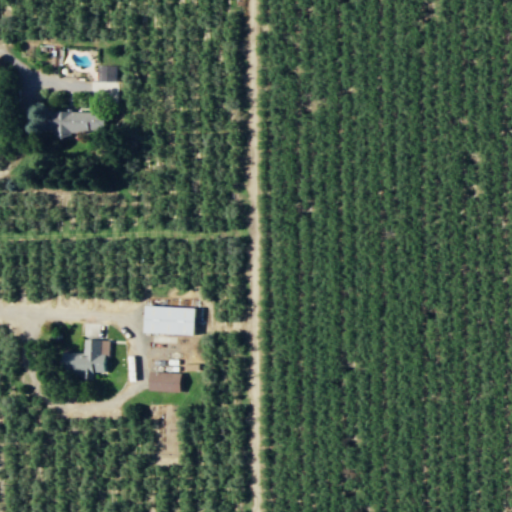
[(115,81),(116,66),(97,65),(97,81),(115,81)]
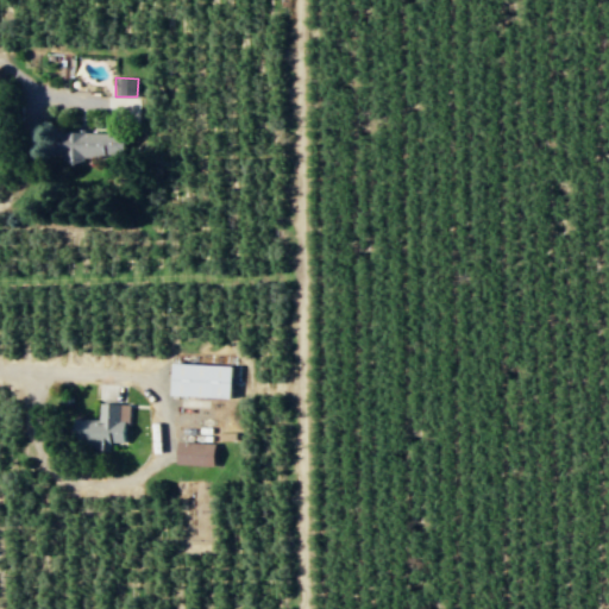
[(60,132),(60,157),(123,158),(124,133),(60,132)]
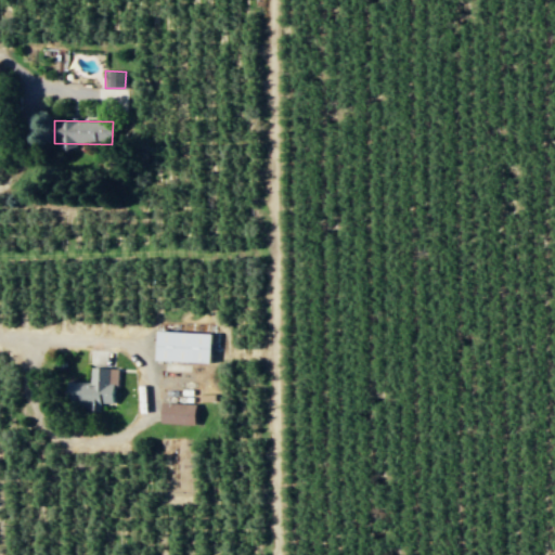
[(210,363),(211,334),(157,332),(156,361),(210,363)]
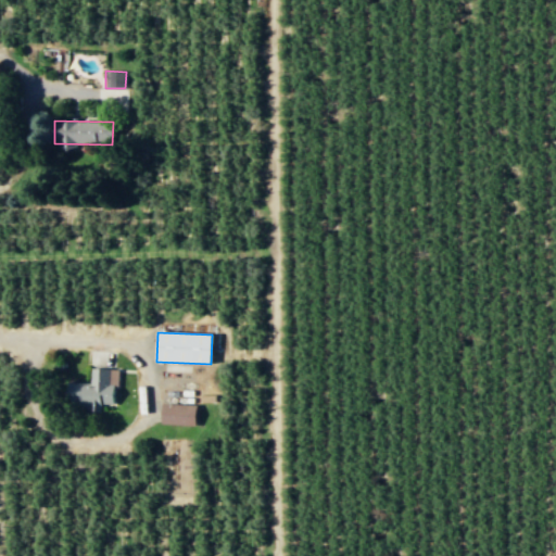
[(118,369),(91,368),(91,383),(71,383),(70,413),(102,414),(102,404),(117,405),(118,369)]
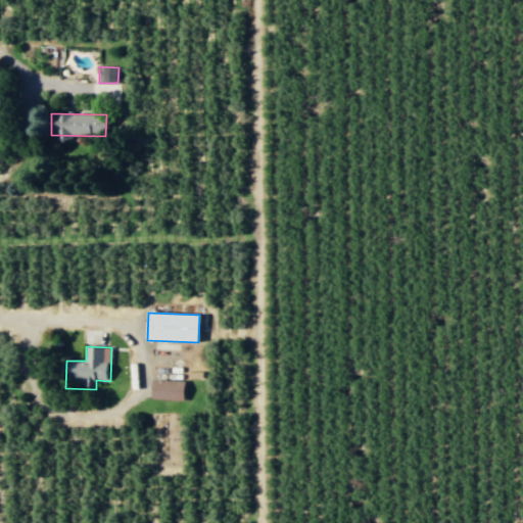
[(184,400),(184,381),(152,380),(152,399),(184,400)]
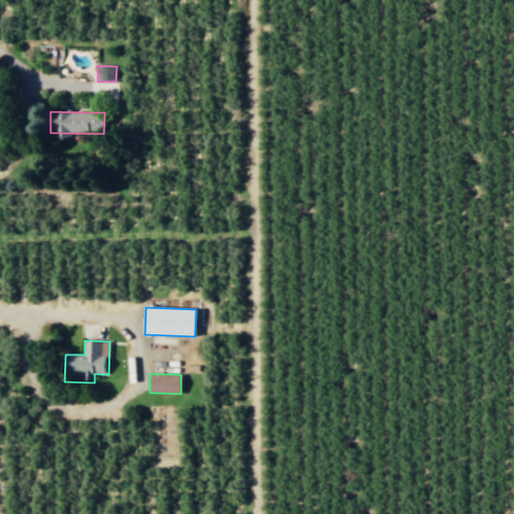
All buildings are outlined.
